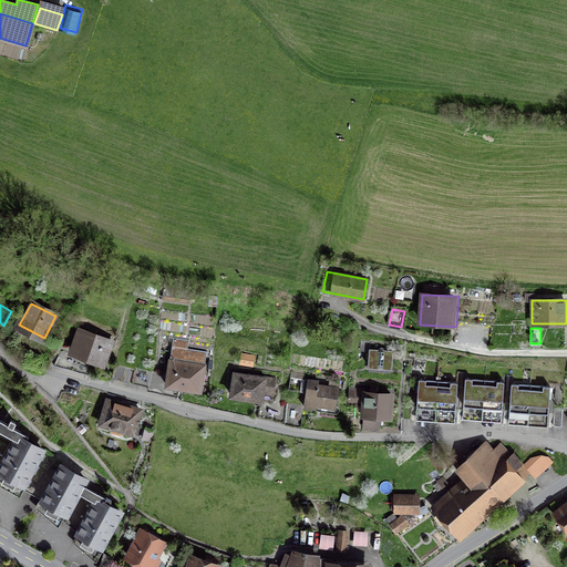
[(111,341),(80,329),(79,333),(72,331),(70,338),(72,339),(73,334),(78,337),(72,350),(103,362),(111,341)]
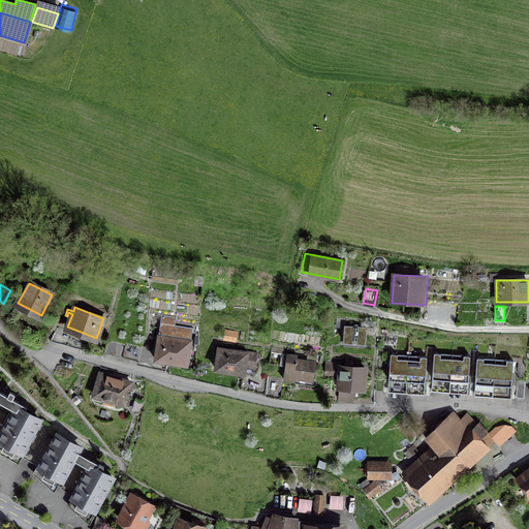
[(192,329),(161,323),(156,350),(155,360),(166,361),(167,358),(187,361),(190,340),(192,329)]
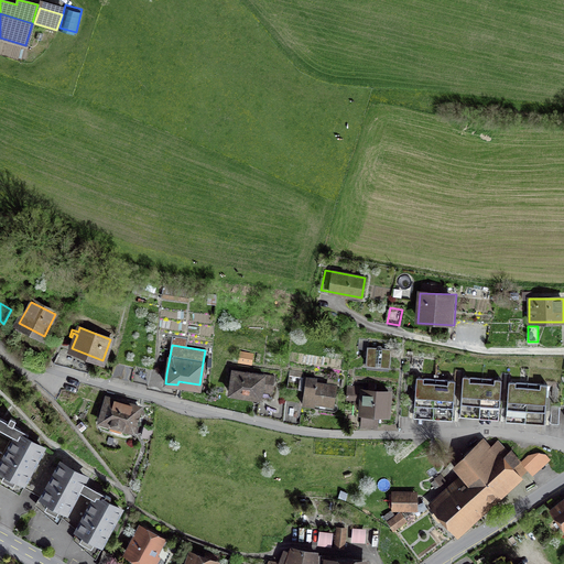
[(94,359),(62,348),(54,364),(88,373),(94,359)]
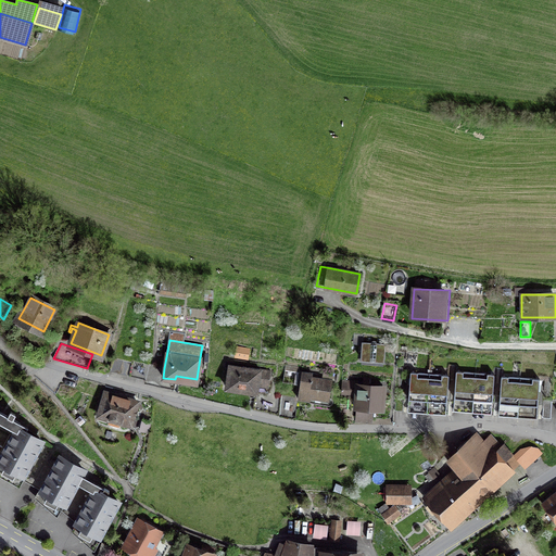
[(375,344),(363,343),(363,362),(376,362),(376,364),(387,364),(387,345),(375,345),(375,344)]
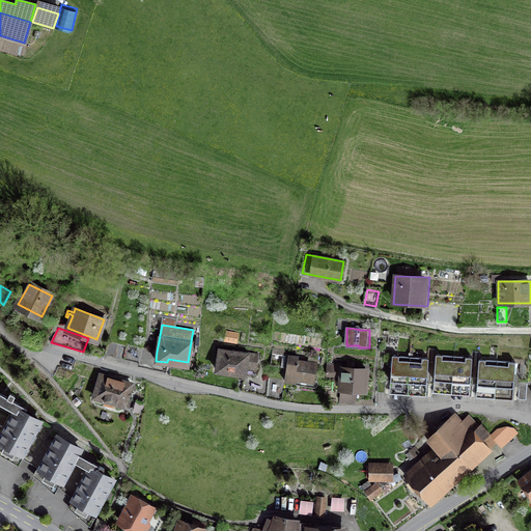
[(238,331),(227,329),(226,340),(235,342),(238,331)]
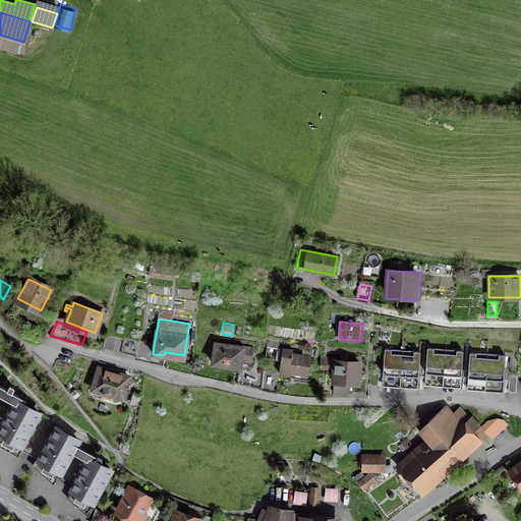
[(120,352),(123,339),(107,335),(103,348),(120,352)]
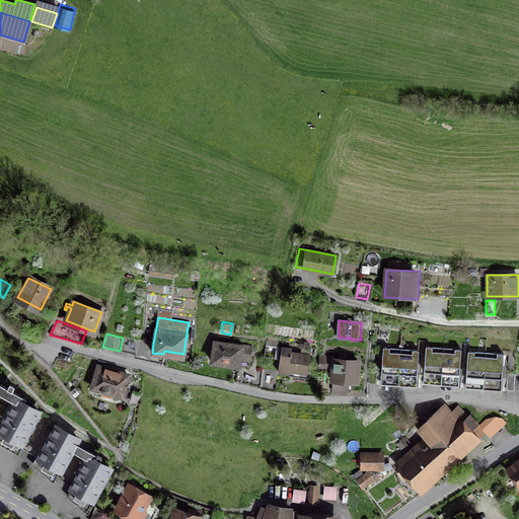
[(162,364),(163,354),(152,353),(153,344),(124,337),(123,338),(120,351),(136,355),(136,356),(152,360),(152,361),(162,364)]
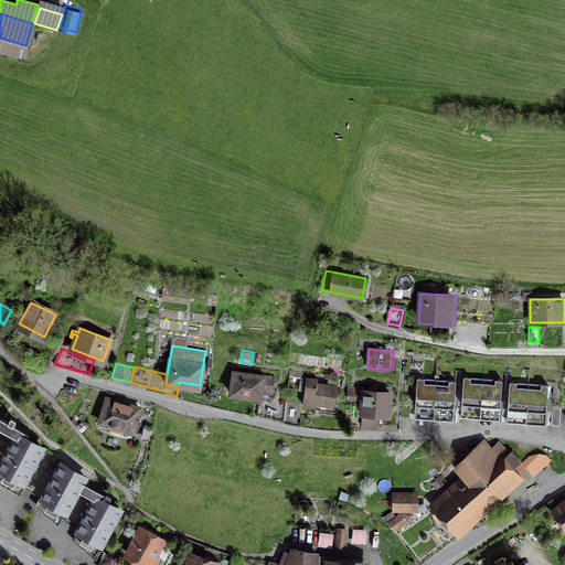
[(249,374),(234,372),(231,394),(255,397),(256,391),(273,393),(275,376),(249,373),(249,374)]
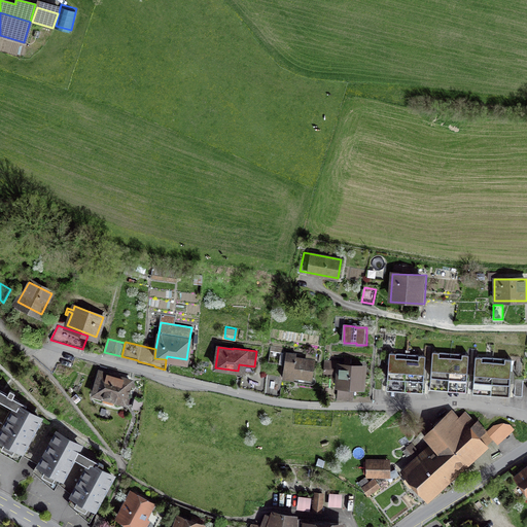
[(405,389),(407,356),(395,355),(395,351),(389,351),(386,388),(405,389)]
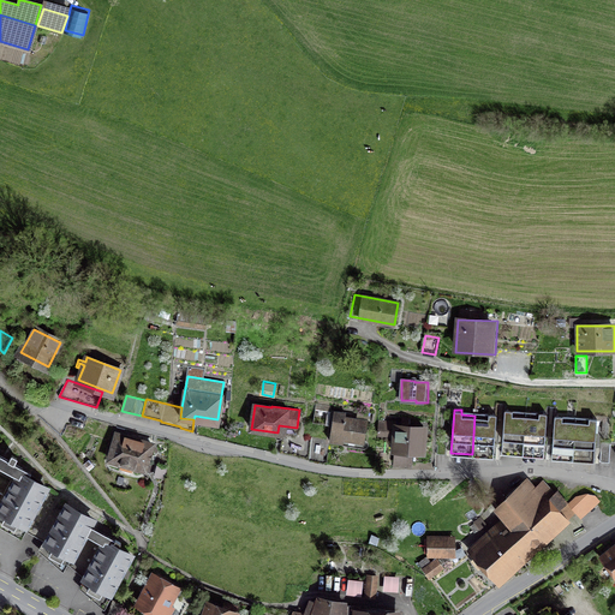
[(330,421),(333,421),(329,441),(344,442),(344,440),(364,442),(368,421),(345,418),(346,413),(332,411),(330,421)]
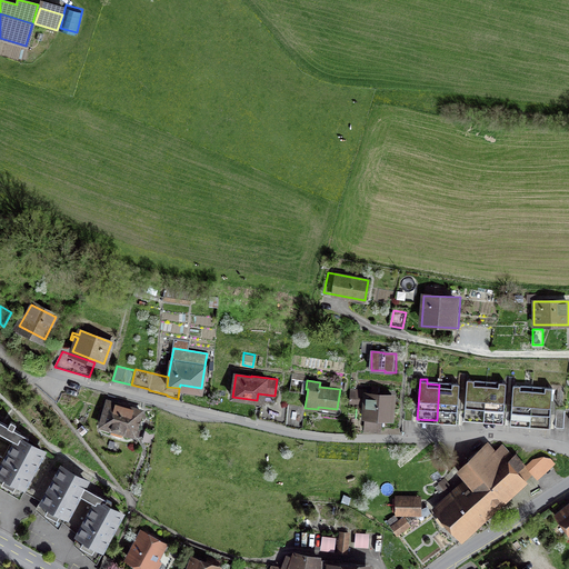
[(483,421),(486,386),(473,385),(473,380),(467,380),(463,419),(483,421)]
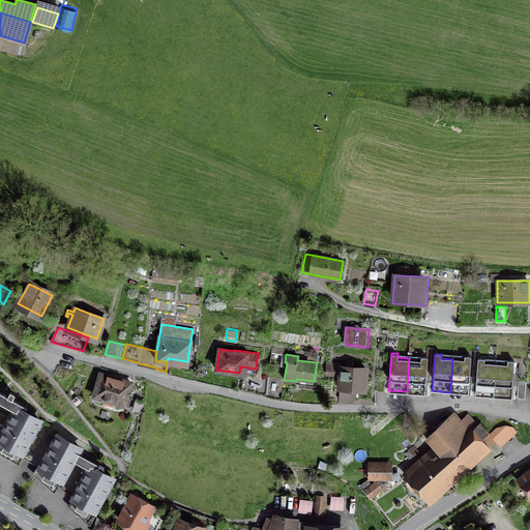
[(409,358),(407,391),(425,392),(428,355),(421,355),(421,359),(409,358)]
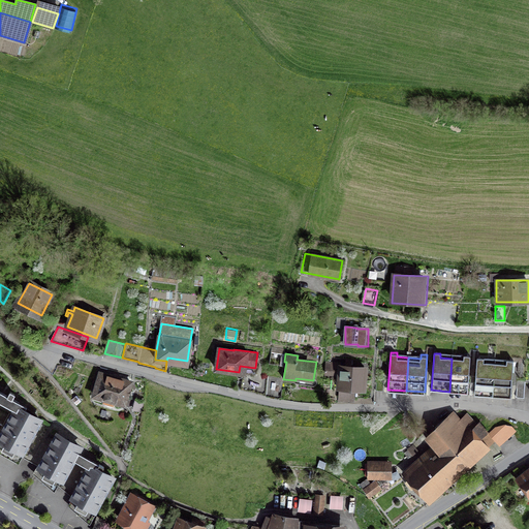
[(452,359),(449,392),(468,393),(471,355),(464,355),(464,359),(452,359)]
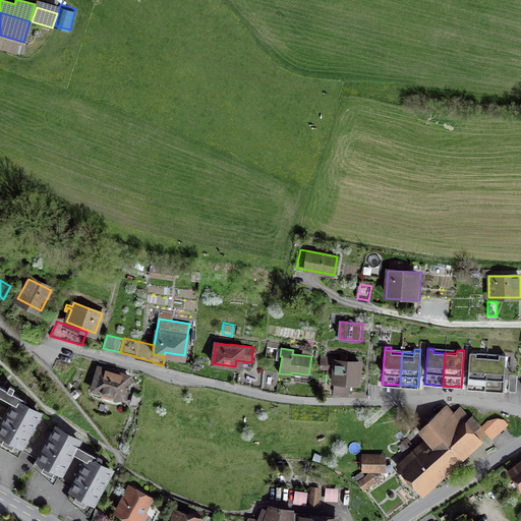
[(340,361),(332,360),(332,369),(335,370),(334,384),(346,384),(347,381),(358,382),(359,362),(354,362),(354,361),(349,361),(346,361),(346,355),(341,354),(340,361)]
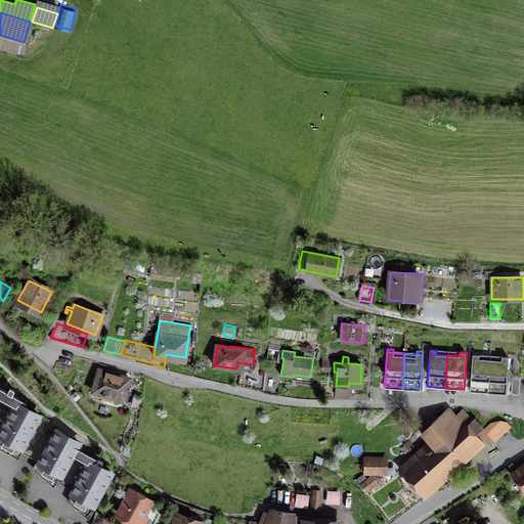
[(487,393),(490,361),(480,360),(481,356),(474,356),(472,392),(487,393)]
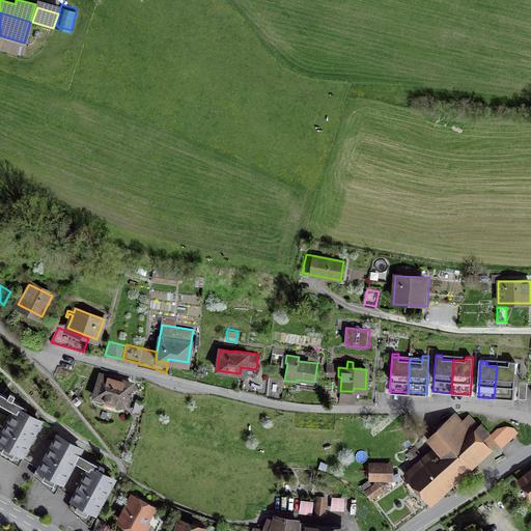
[(497,366),(494,398),(514,399),(518,363),(510,363),(510,367),(497,366)]
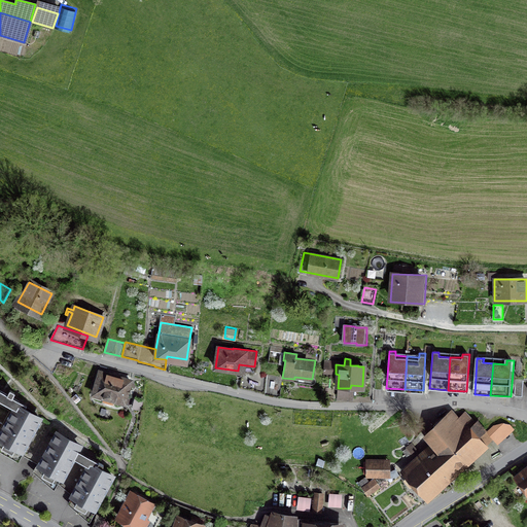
[(100,372),(94,394),(103,396),(102,401),(113,405),(115,400),(124,402),(130,381),(100,372)]
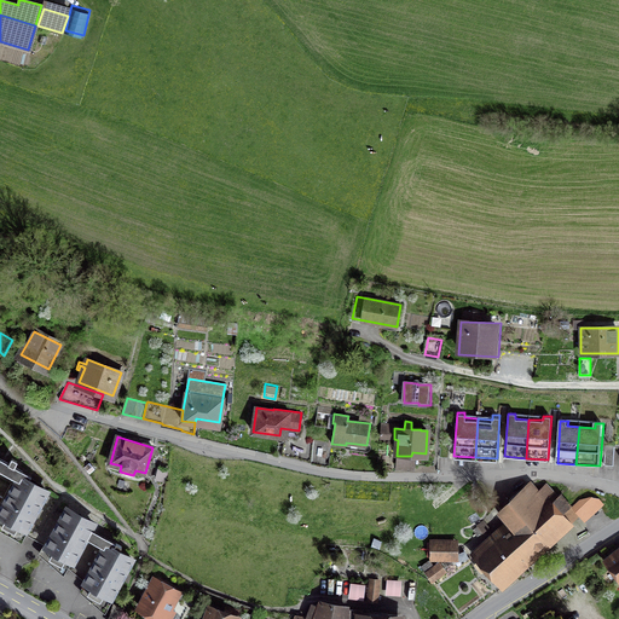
[(311,460),(313,441),(293,437),(283,443),(281,453),(311,460)]
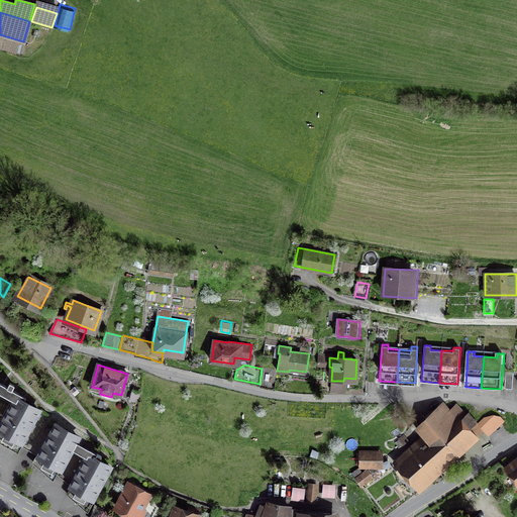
[(376,367),(369,367),(367,382),(375,382),(376,367)]
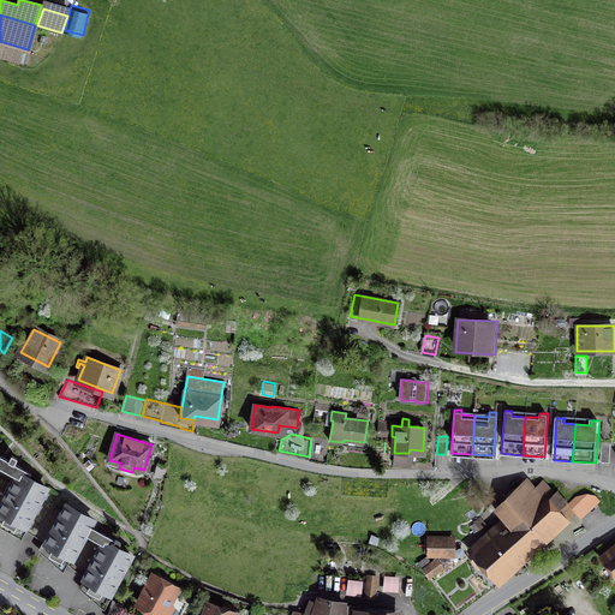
[(322,459),(326,441),(311,439),(309,457),(322,459)]
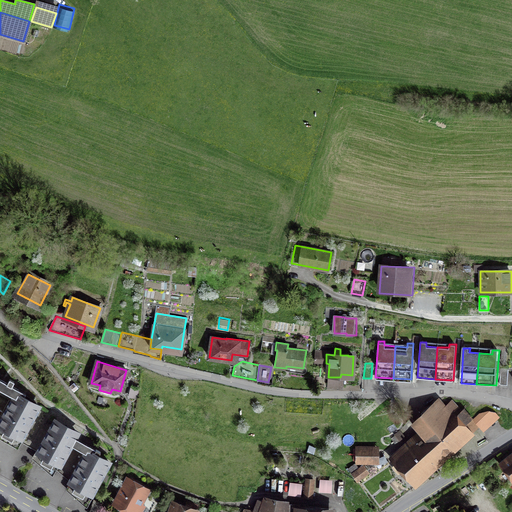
[(508,370),(501,369),(500,384),(507,385),(508,370)]
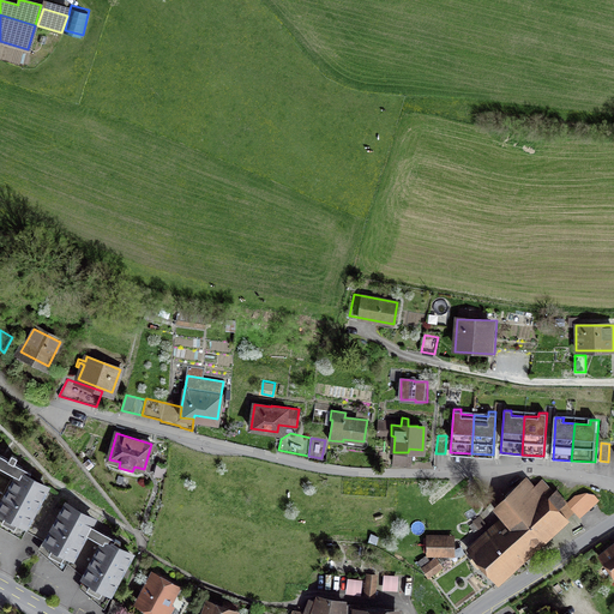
[(46,487),(20,473),(0,507),(0,509),(25,524),(46,487)]
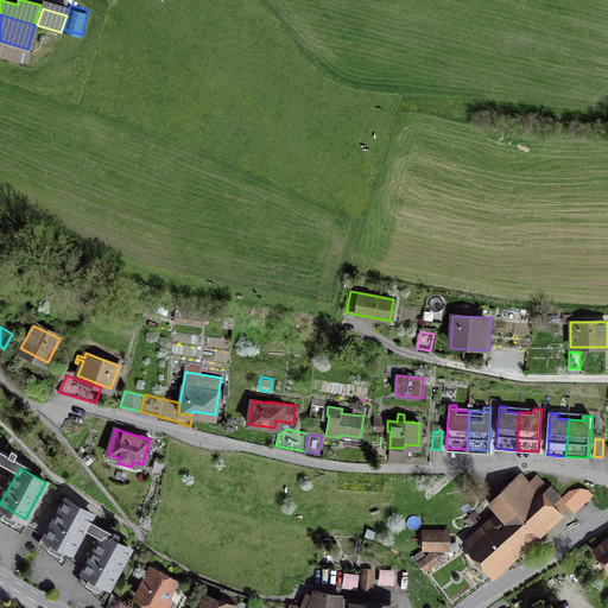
[(466,545),(493,576),(563,515),(526,473),(492,502),(502,514),(466,545)]
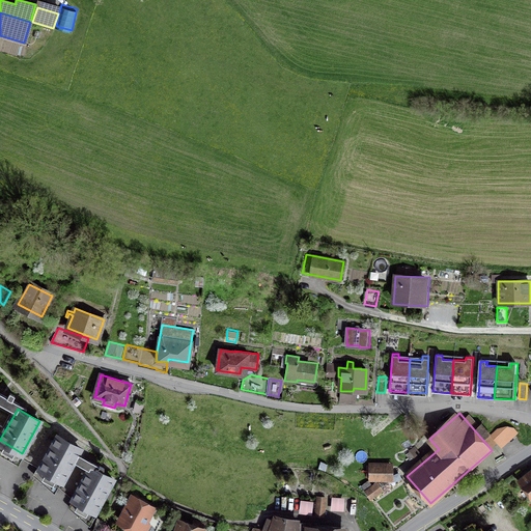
[(494,448),(519,431),(510,419),(485,436),(494,448)]
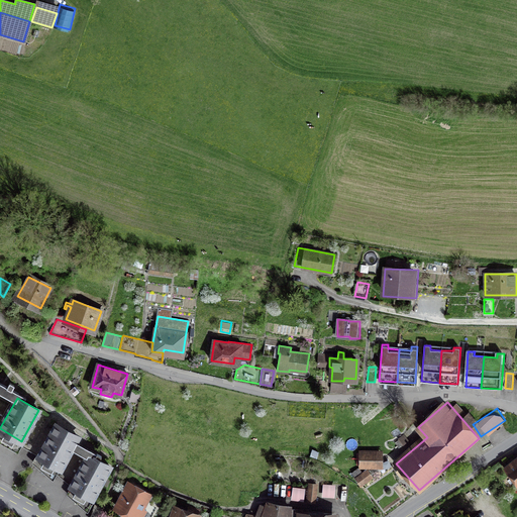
[(78,437),(57,425),(39,455),(69,472),(75,460),(67,456),(78,437)]
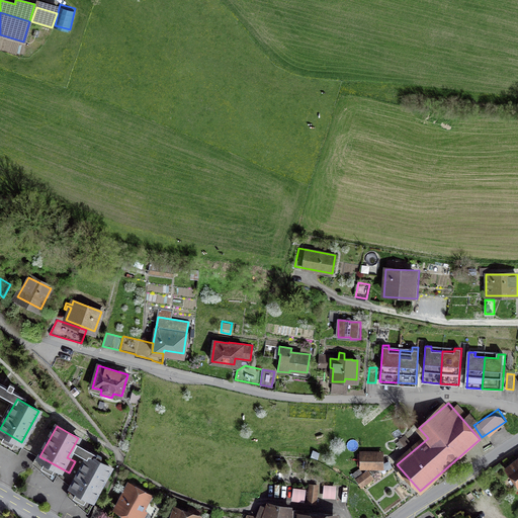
[(400,440),(396,443),(400,448),(409,442),(405,436),(400,440)]
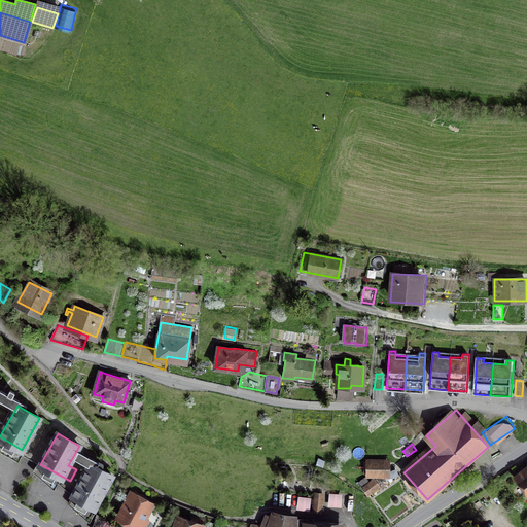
[(369,460),(369,476),(389,477),(389,460),(369,460)]
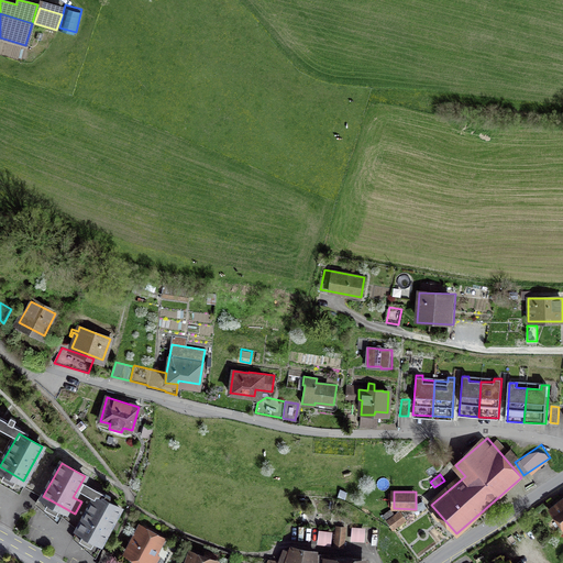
[(102,498),(97,495),(77,529),(101,542),(120,508),(108,501),(111,497),(106,494),(102,498)]
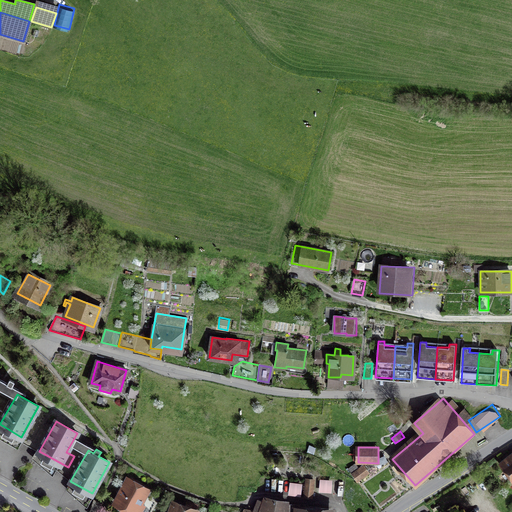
[(363,465),(352,473),(358,480),(368,473),(363,465)]
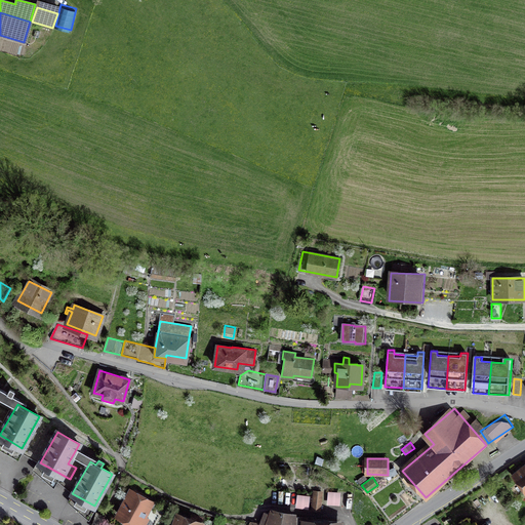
[(328,502),(340,502),(340,490),(328,490),(328,502)]
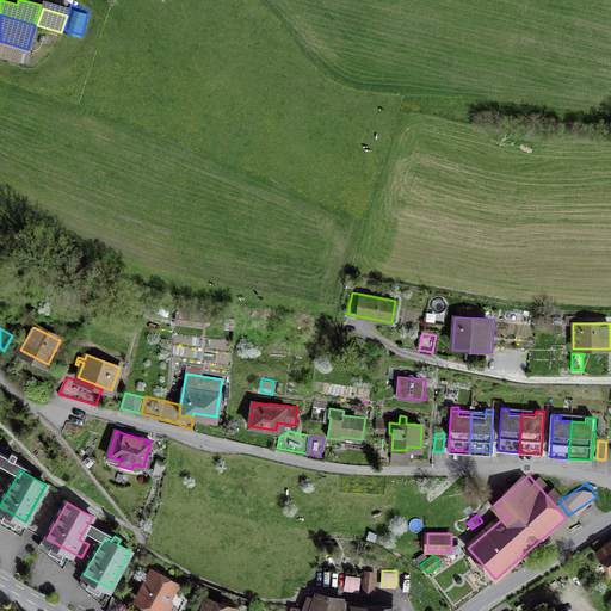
[(153,573),(139,599),(154,608),(152,610),(178,610),(185,600),(177,597),(181,588),(153,573)]
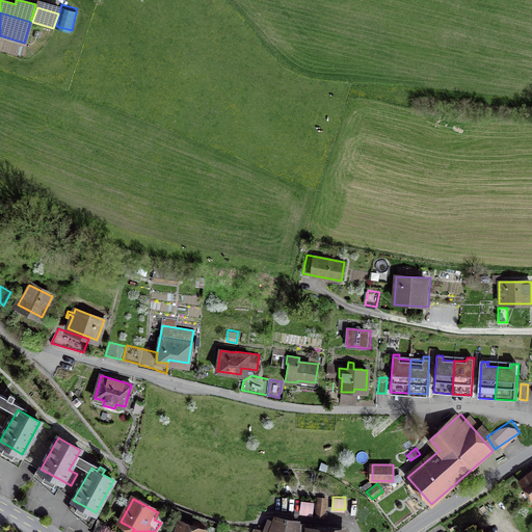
[(324,515),(326,500),(318,499),(317,514),(324,515)]
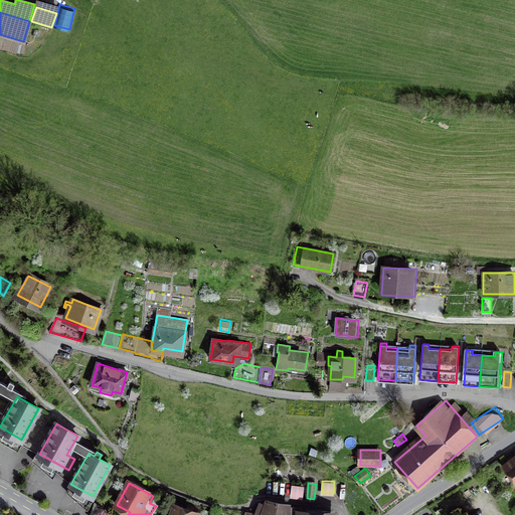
[(292,496),(304,496),(304,484),(292,484),(292,496)]
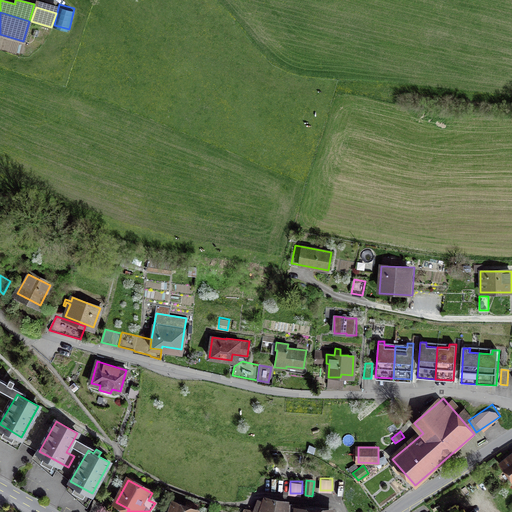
[(264,498),(259,511),(333,511),(334,508),(297,507),(297,502),(264,498)]
